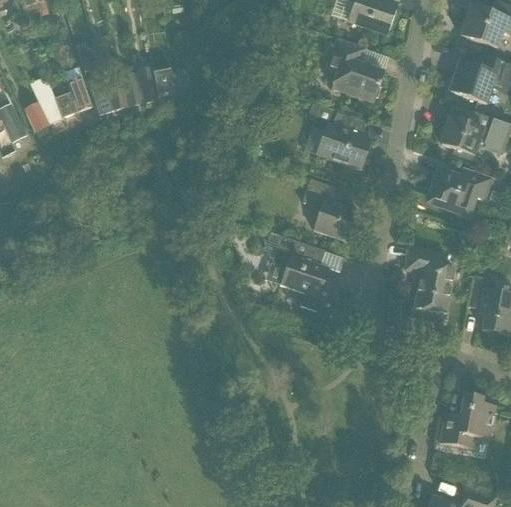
[(387,33),(397,3),(389,0),(349,0),(354,2),(349,19),(387,33)]
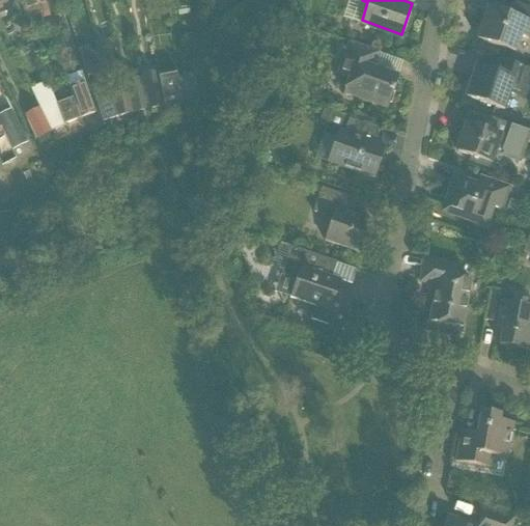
[(529,4),(515,0),(512,0),(508,11),(489,4),(477,34),(517,50),(524,32),(529,34),(529,4)]
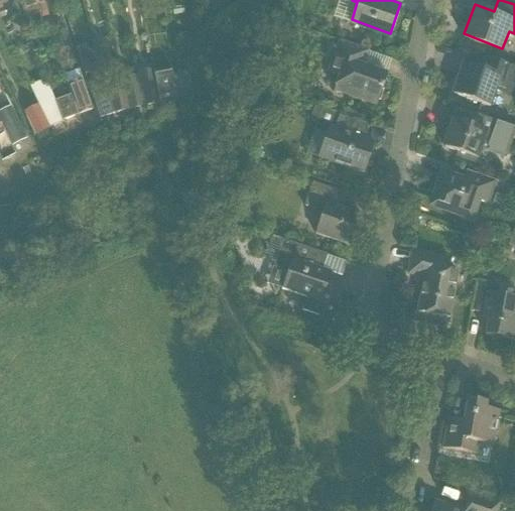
[(209,4),(199,10),(204,19),(214,14),(209,4)]
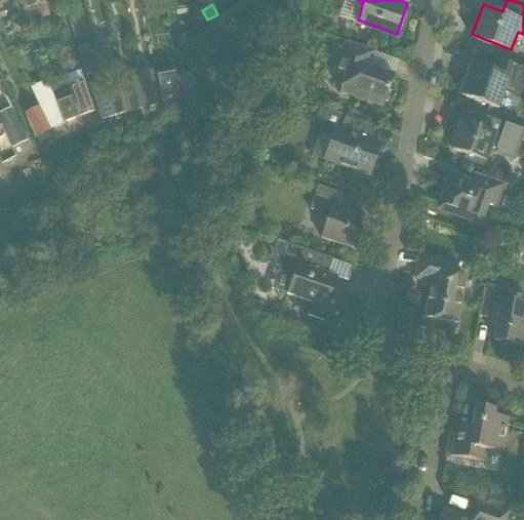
[(383,104),(394,73),(369,64),(374,48),(345,39),(333,69),(346,73),(340,88),(383,104)]
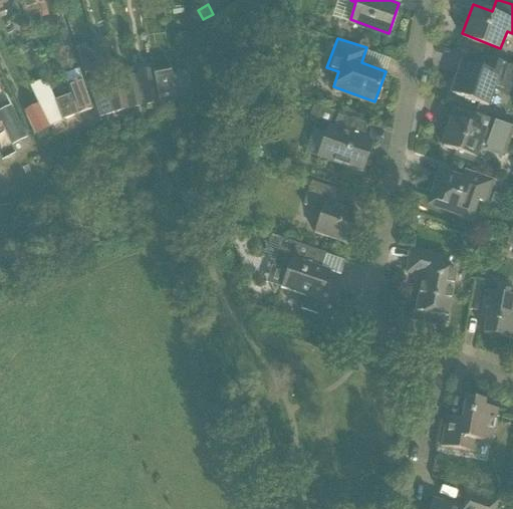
[(95,44),(78,50),(84,69),(101,63),(95,44)]
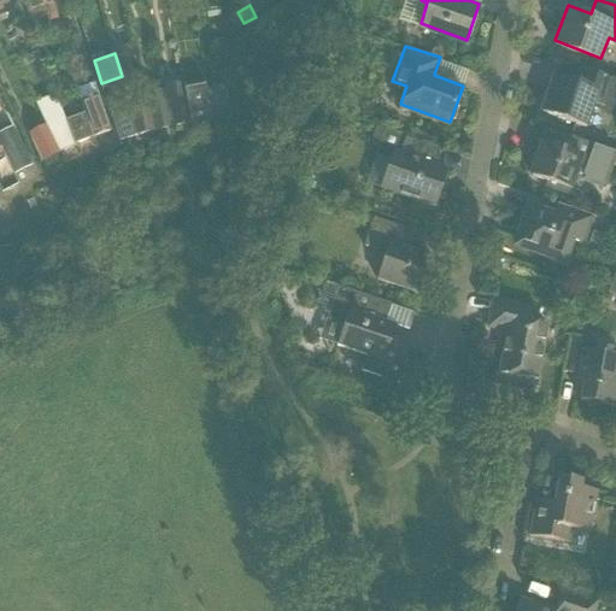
[(555,71),(543,107),(564,116),(588,123),(596,101),(612,106),(615,97),(615,76),(597,70),(587,66),(587,69),(581,66),(582,65),(573,62),(568,76),(555,71)]
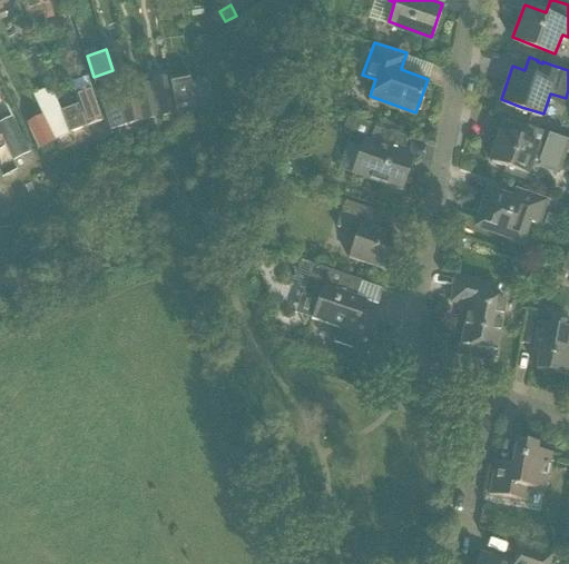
[(189,69),(170,71),(176,110),(194,106),(189,69)]
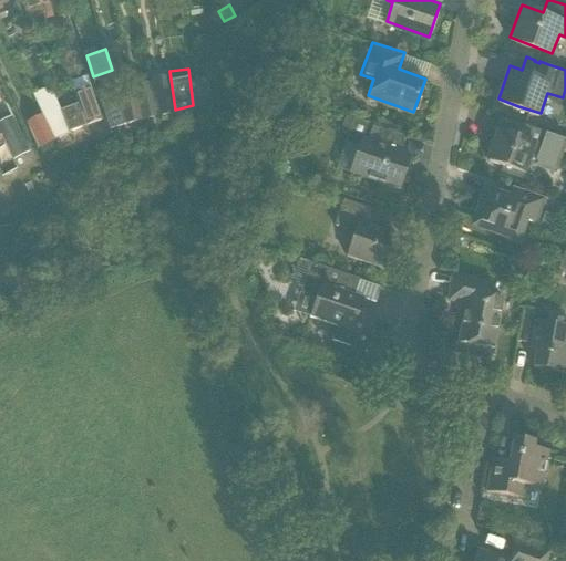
[(167,72),(153,75),(161,112),(174,108),(167,72)]
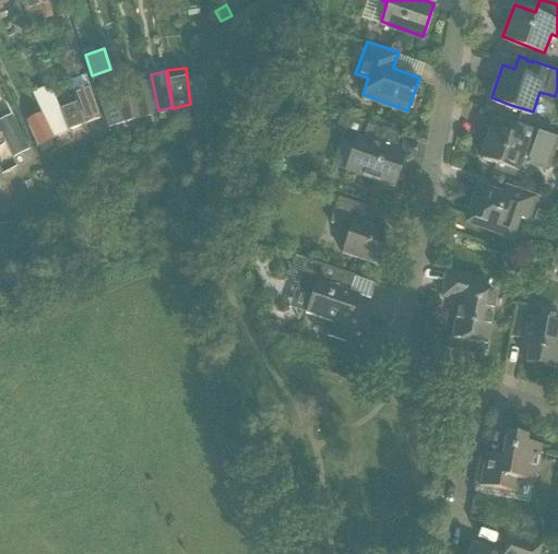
[(149,78),(132,81),(141,114),(156,110),(149,78)]
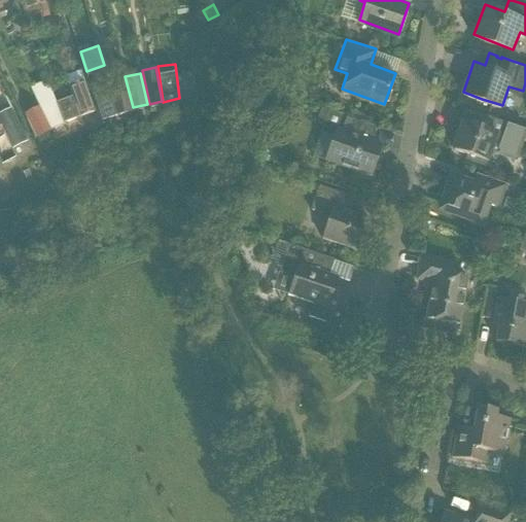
[(65,120),(56,99),(47,77),(31,84),(40,105),(50,127),(65,120)]
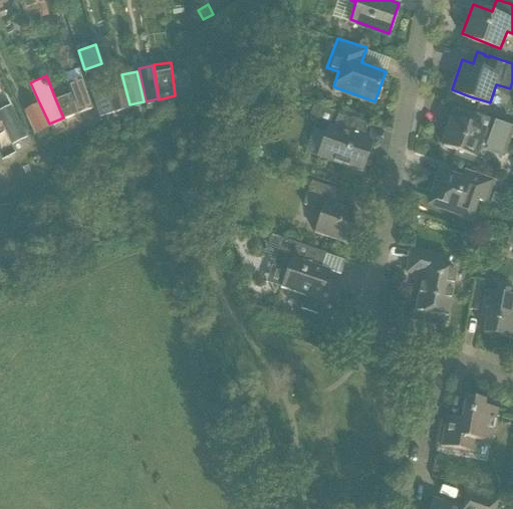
[(80,76),(67,80),(71,90),(73,98),(78,110),(90,106),(80,76)]
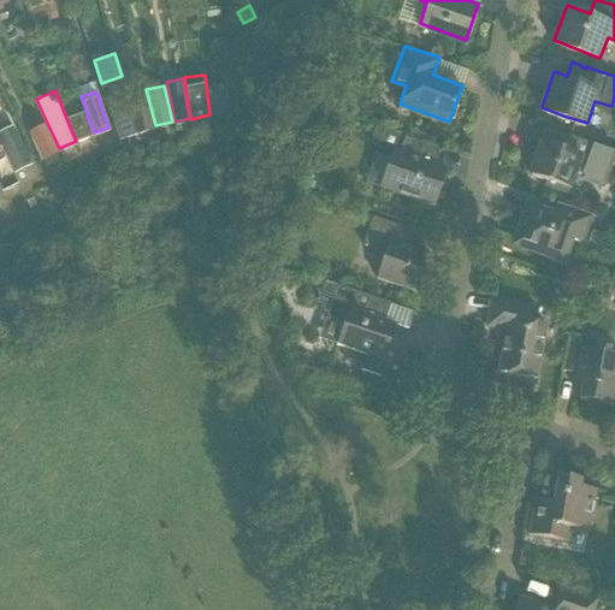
[(130,104),(137,130),(154,126),(146,92),(137,93),(140,101),(130,104)]
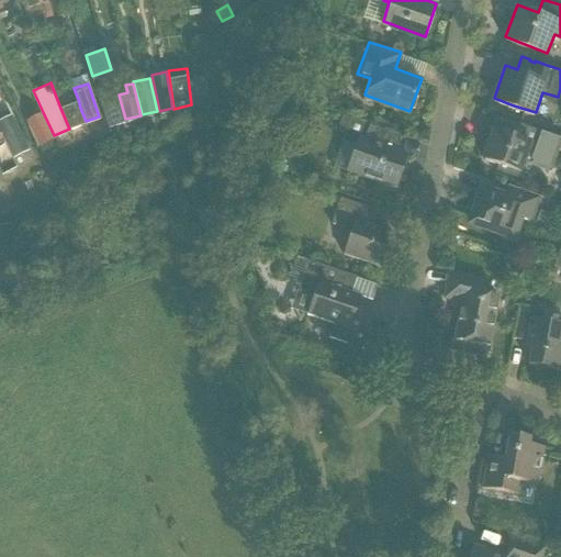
[(125,120),(116,95),(100,100),(109,124),(125,120)]
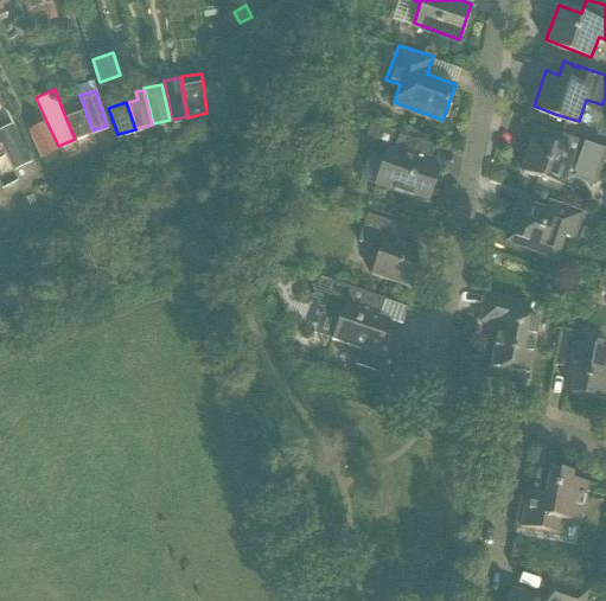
[(84,107),(64,114),(75,139),(93,130),(87,116),(84,107)]
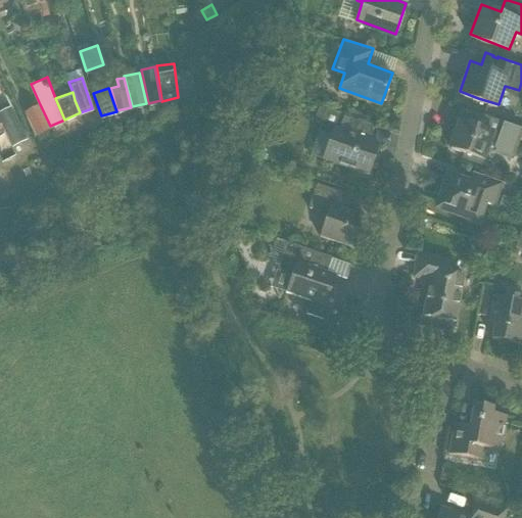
[(319,102),(314,116),(322,120),(319,128),(332,133),(324,155),(349,165),(368,172),(379,142),(368,138),(366,133),(366,132),(370,130),(371,130),(374,123),(365,120),(346,112),(327,105),(319,102)]
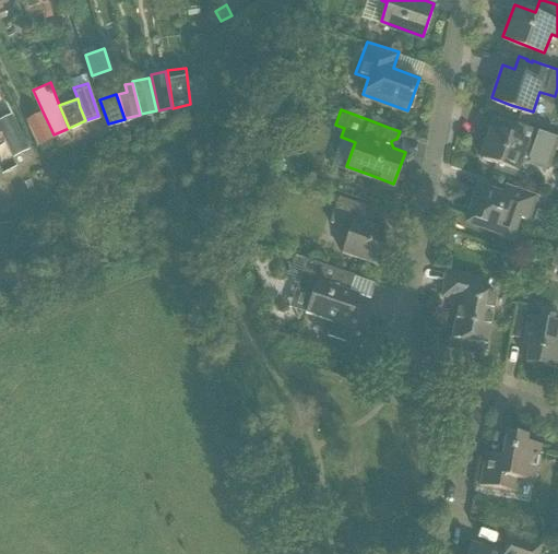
[(0,117),(0,124),(14,152),(27,145),(11,112),(0,117)]
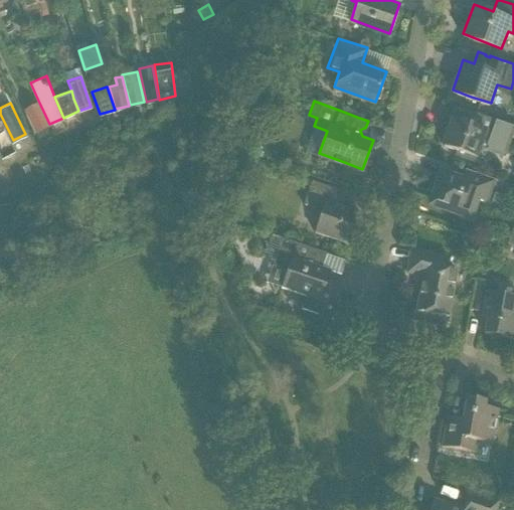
[(35,131),(49,124),(39,103),(25,110),(35,131)]
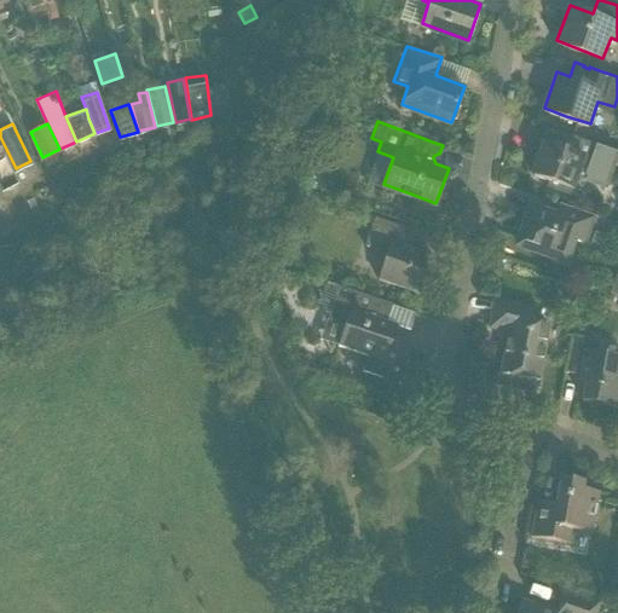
[(544,140),(533,172),(550,178),(549,183),(571,190),(572,185),(578,168),(583,171),(585,169),(607,168),(610,160),(616,162),(617,162),(617,150),(596,142),(573,134),(572,136),(579,138),(575,151),(544,140)]
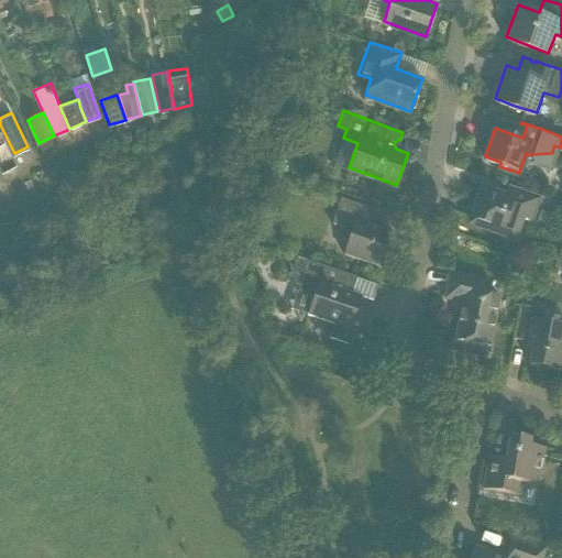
[(483,187),(472,220),(493,228),(514,234),(520,216),(533,220),(540,200),(557,206),(559,199),(542,194),(530,189),(509,183),(508,185),(513,186),(509,196),(483,187)]
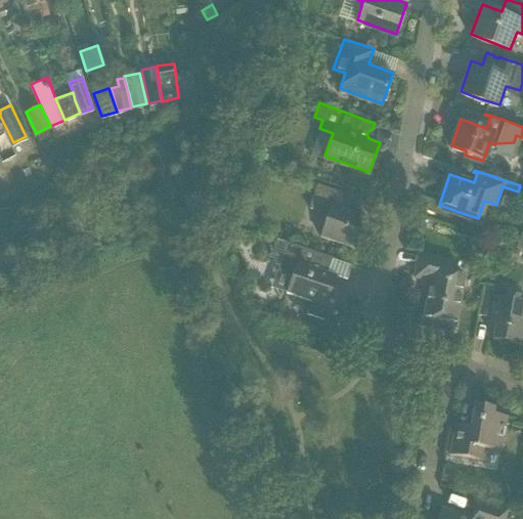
[(352,193),(333,187),(317,182),(308,209),(319,213),(317,220),(324,222),(320,233),(354,245),(365,215),(341,206),(345,193),(351,196),(352,193)]
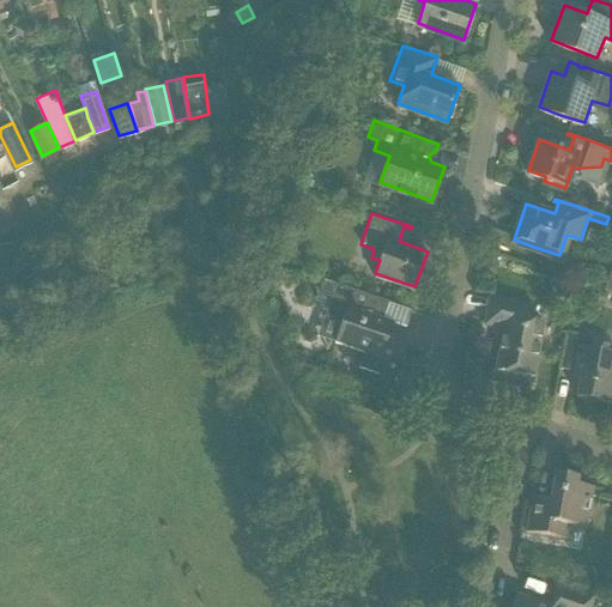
[(283,266),(271,268),(273,279),(285,275),(283,266)]
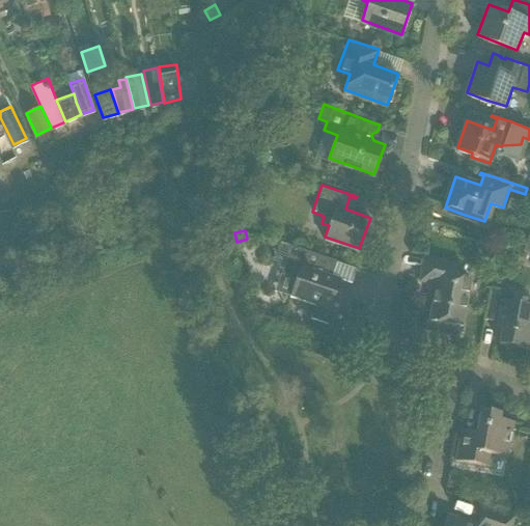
[(291,244),(282,270),(297,275),(290,294),(316,302),(312,315),(324,320),(343,326),(355,292),(338,285),(341,277),(332,274),(337,259),(317,252),(291,244)]
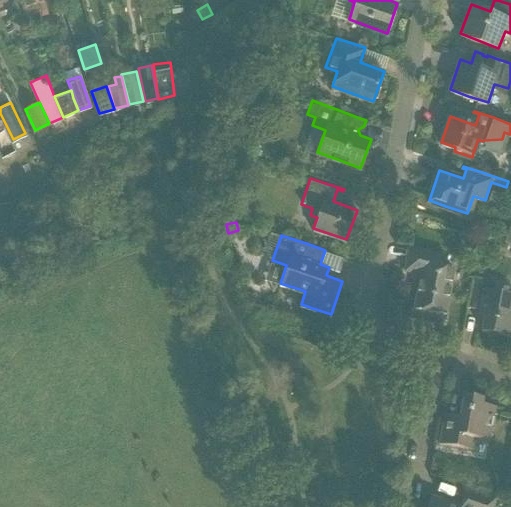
[(446,312),(449,292),(453,268),(441,265),(443,252),(409,246),(405,268),(420,271),(414,306),(446,312)]
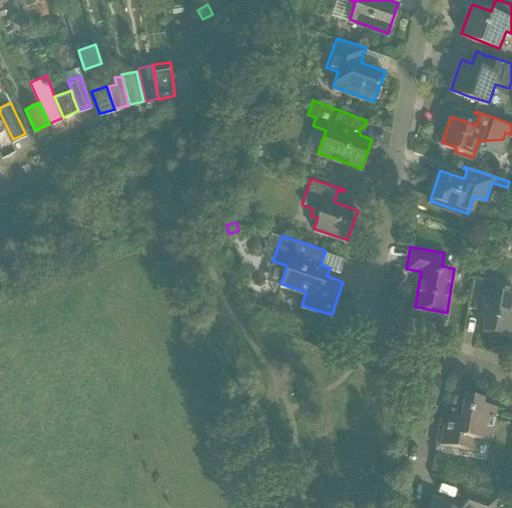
[(511,334),(511,294),(493,290),(495,279),(474,275),(468,306),(480,308),(479,313),(486,314),(483,329),(511,334)]
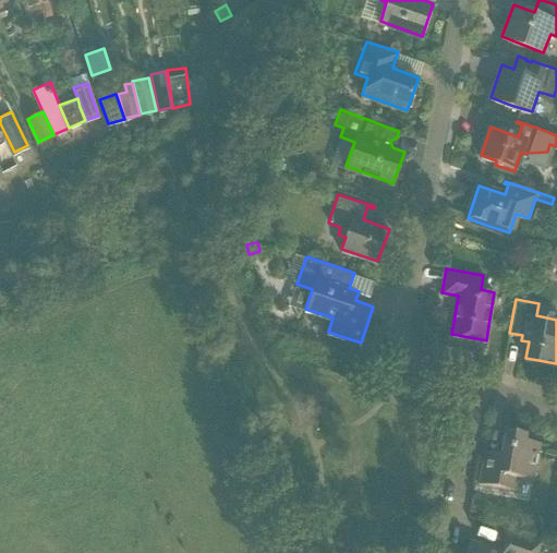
[(534,478),(541,441),(525,439),(527,432),(505,429),(500,452),(485,449),(479,481),(515,488),(518,475),(534,478)]
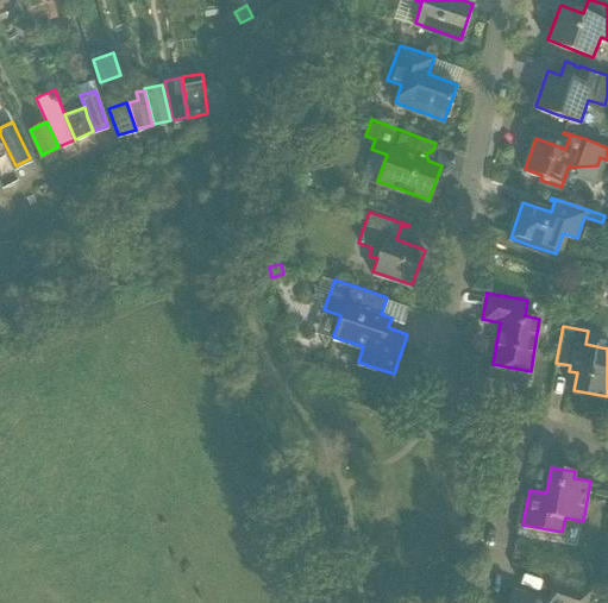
[(585,602),(591,588),(553,576),(546,598),(513,586),(506,602),(585,602)]
